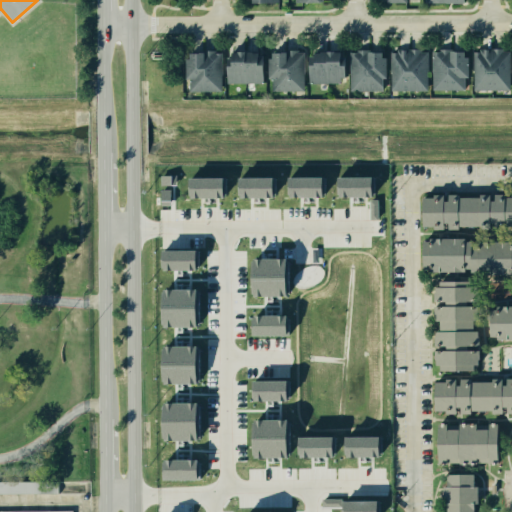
[(388,49),(389,89),(425,89),(424,48),(388,49)]
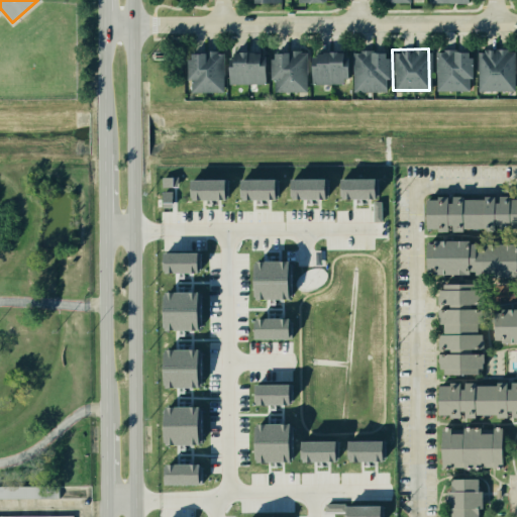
[(268,52),(304,49),(305,88),(270,89),(268,52)]
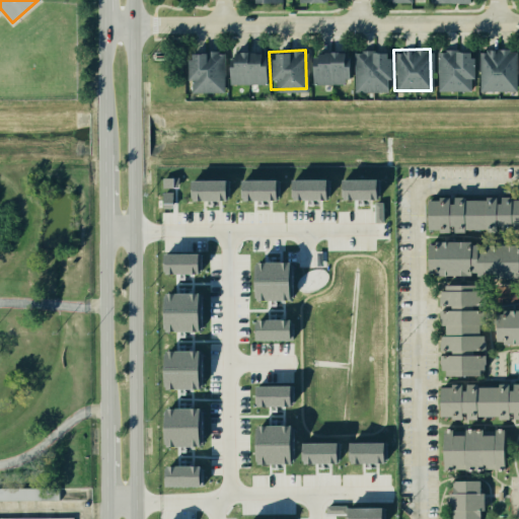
[(182,52),(220,51),(221,91),(183,92),(182,52)]
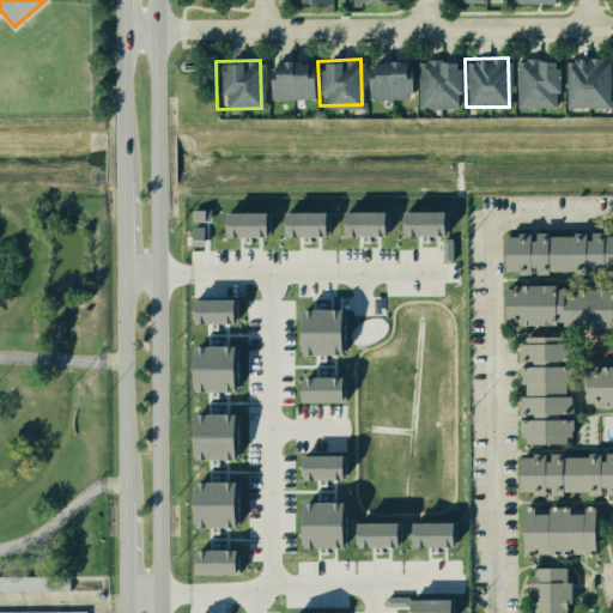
[(268,61),(310,60),(311,97),(268,98),(268,61)]
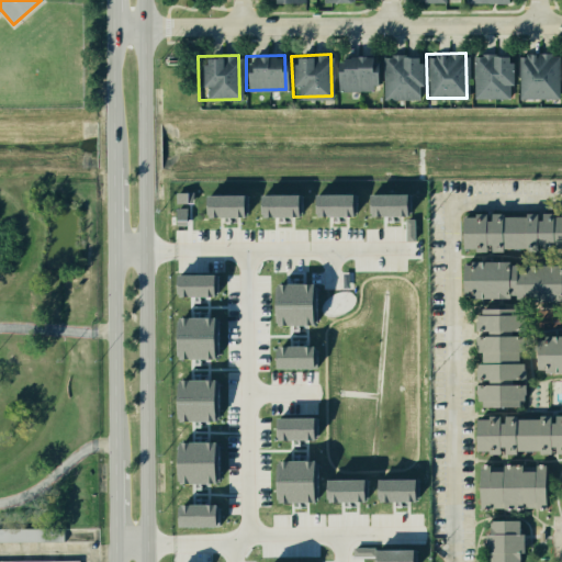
[(517,55),(558,55),(558,97),(517,97),(517,55)]
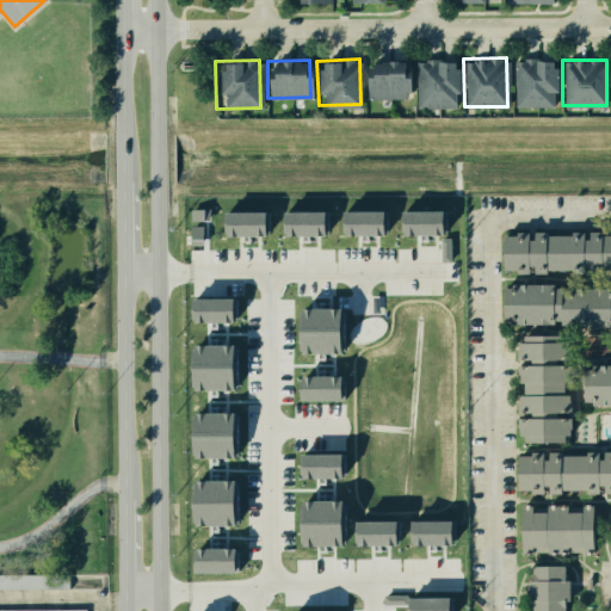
[(415,61),(415,104),(451,104),(451,90),(457,90),(457,67),(449,67),(449,61),(415,61)]
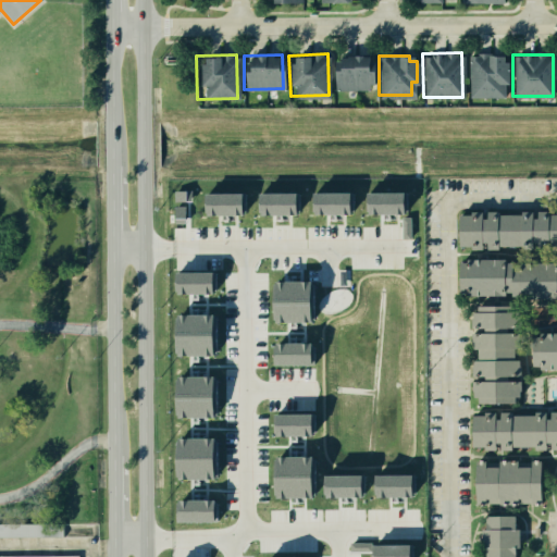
[(468,57),(502,56),(502,97),(468,97),(468,57)]
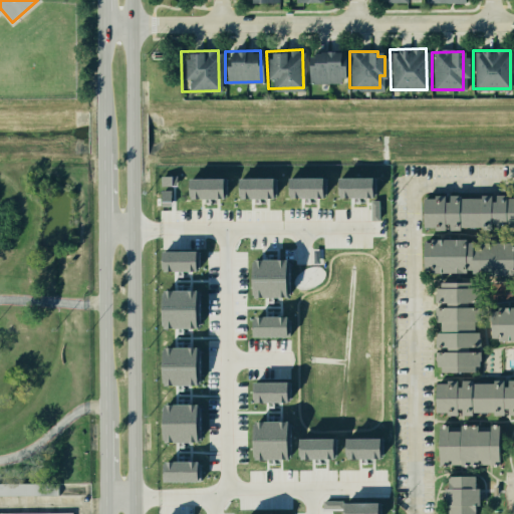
[(307,53),(342,53),(342,82),(307,82),(307,53)]
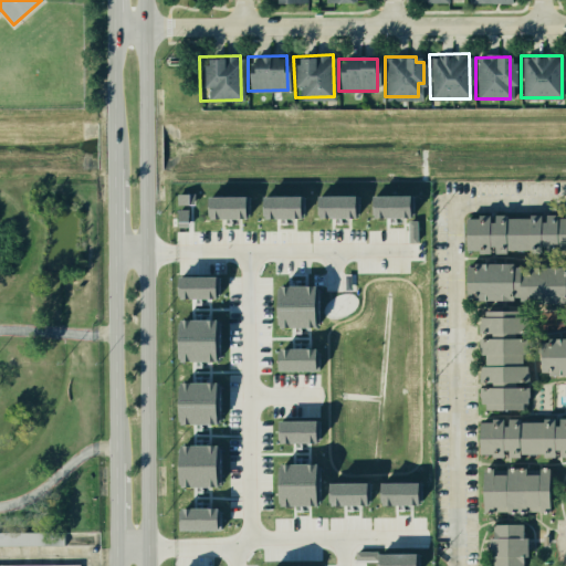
[(303,219),(303,197),(264,196),(263,218),(303,219)]
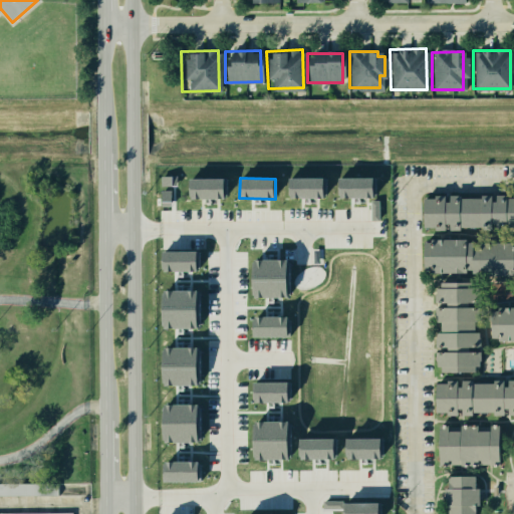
[(324,178),(289,178),(289,198),(324,198),(324,178)]
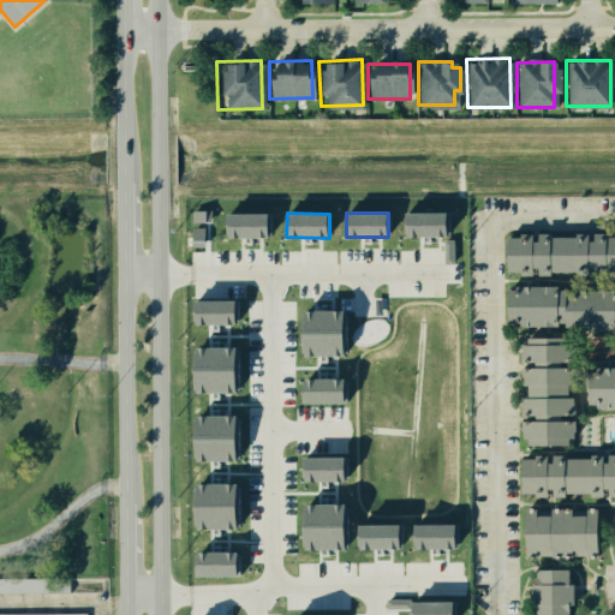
[(447,213),(405,213),(405,237),(448,237),(447,213)]
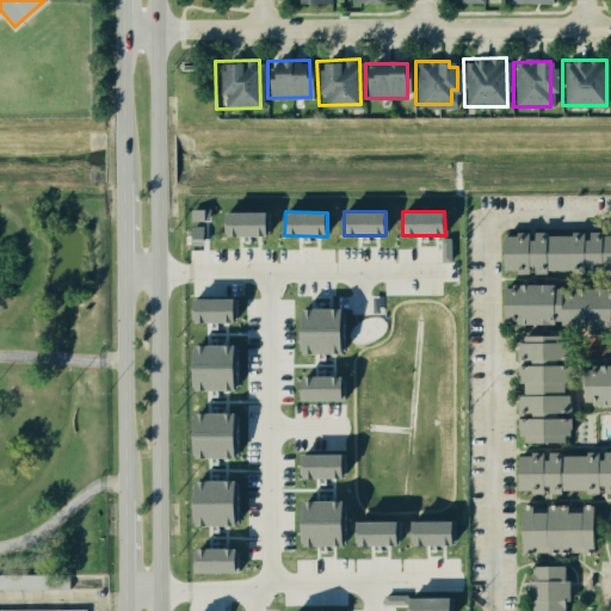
[(267,213),(226,213),(226,236),(267,236),(267,213)]
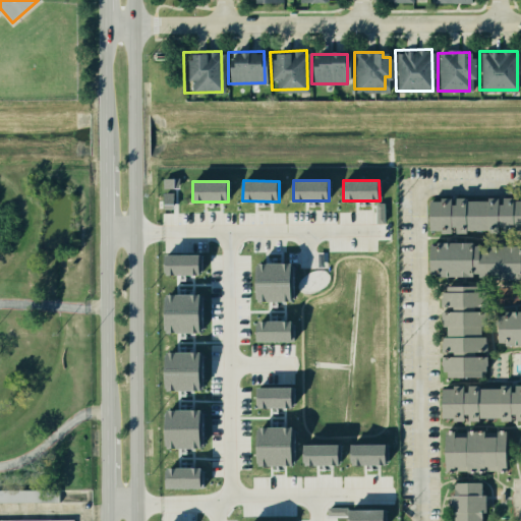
[(520,230),(426,229),(426,192),(520,193),(520,230)]
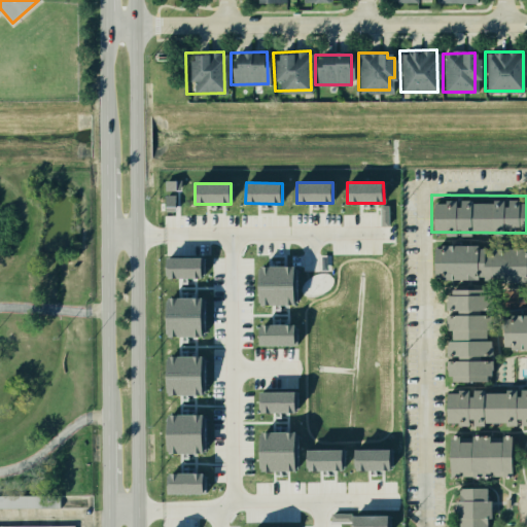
[(389,206),(381,206),(381,225),(389,225),(389,206)]
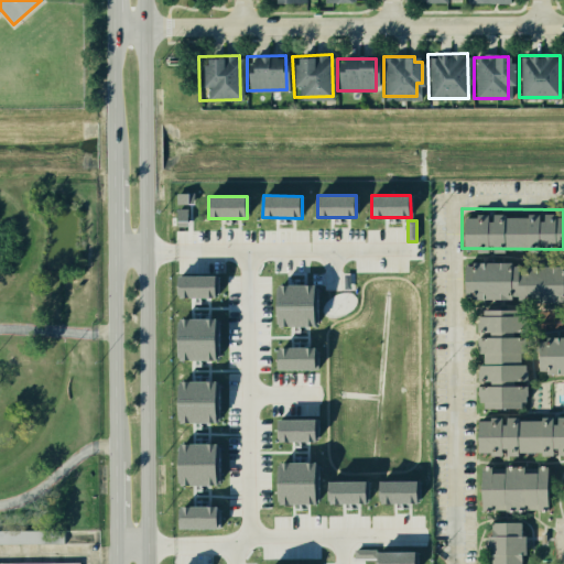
[(563,295),(459,295),(459,261),(563,261),(563,295)]
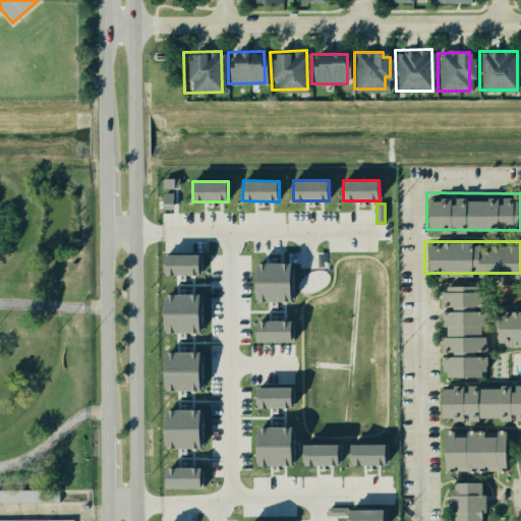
[(200,254),(165,254),(165,275),(200,275),(200,254)]
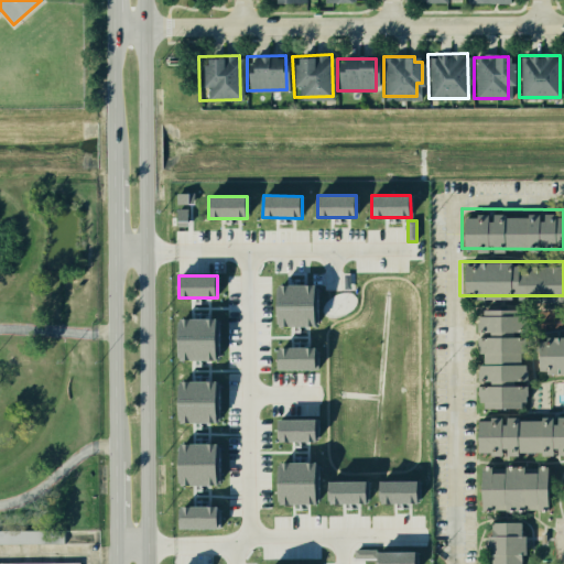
[(315,284),(277,285),(278,326),(316,326),(315,284)]
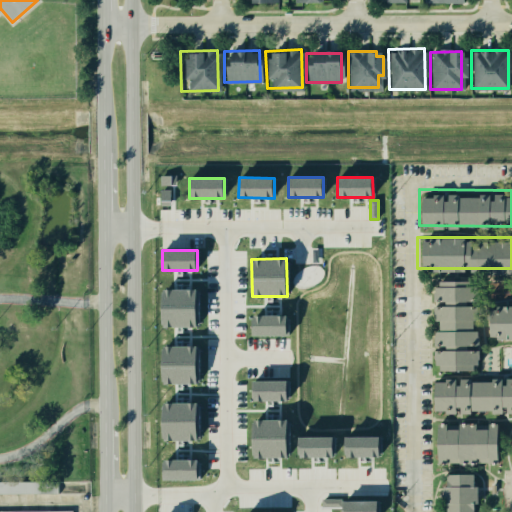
[(425,281),(473,280),(474,363),(426,364),(425,281)]
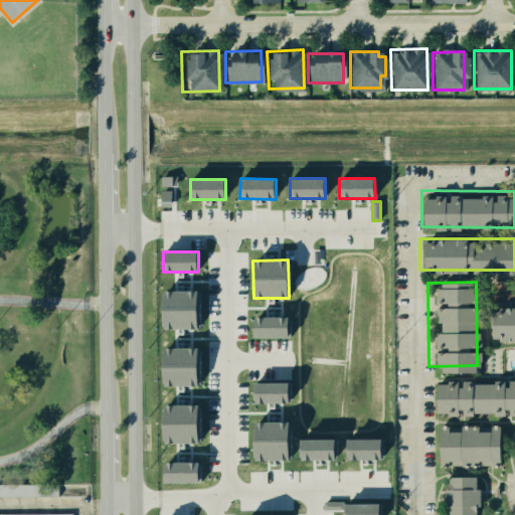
[(198,291),(162,292),(163,330),(198,329),(198,291)]
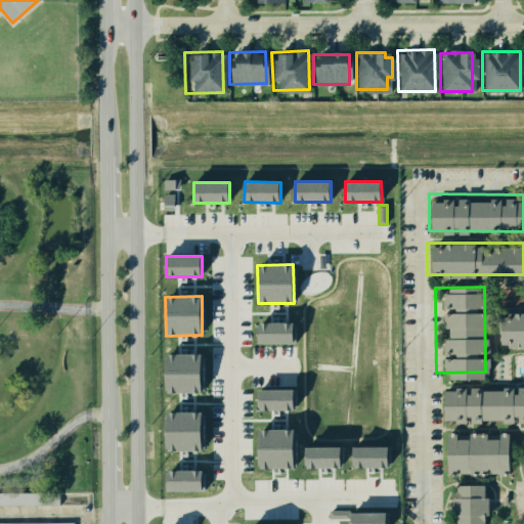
[(523,316),(495,316),(495,346),(523,346),(523,316)]
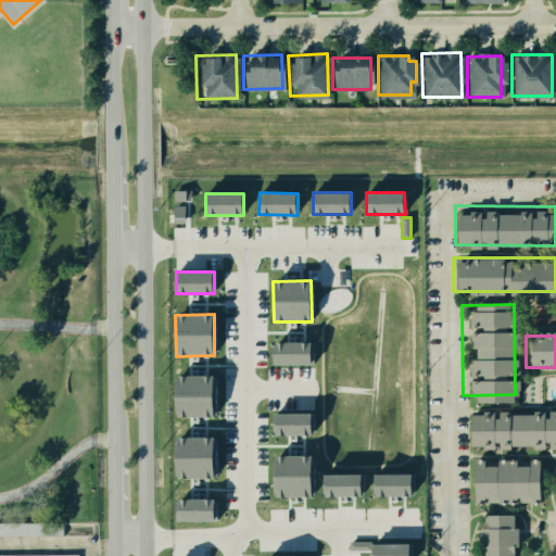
[(312,342),(274,342),(274,364),(312,365),(312,342)]
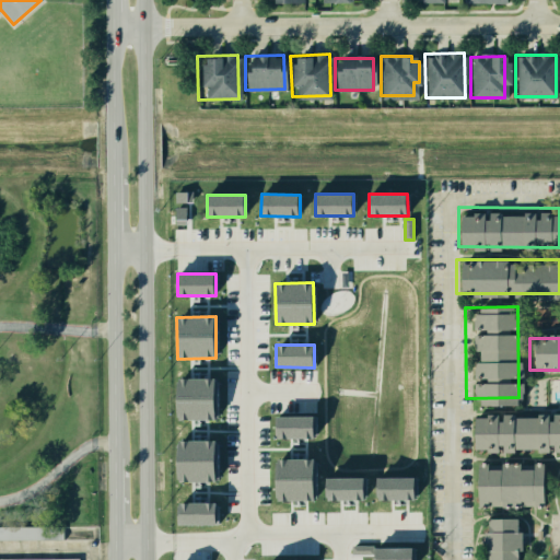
[(217,378),(178,378),(177,419),(216,420),(217,378)]
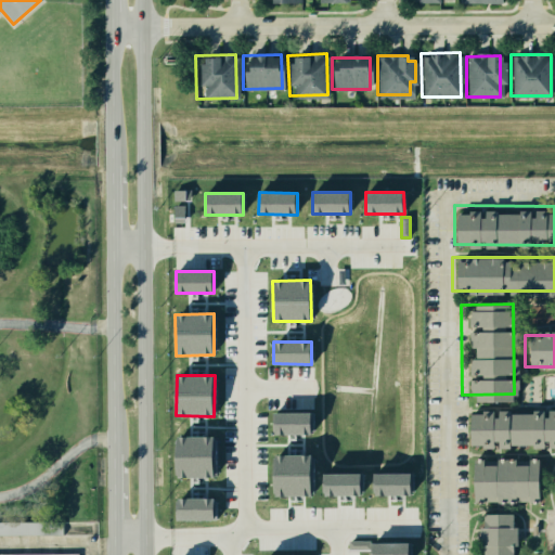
[(554,444),(464,446),(464,403),(554,401),(554,444)]
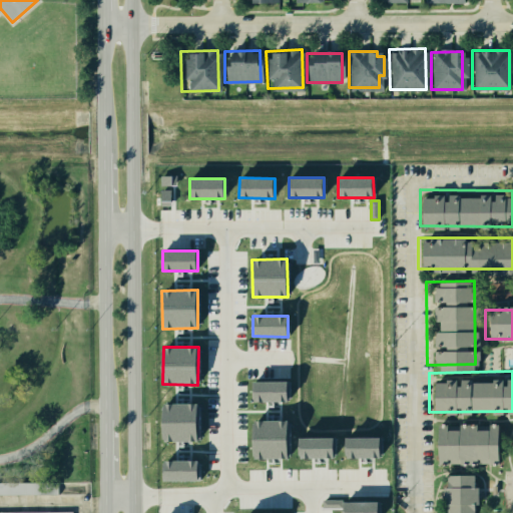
[(288,381),(252,382),(252,402),(288,401),(288,381)]
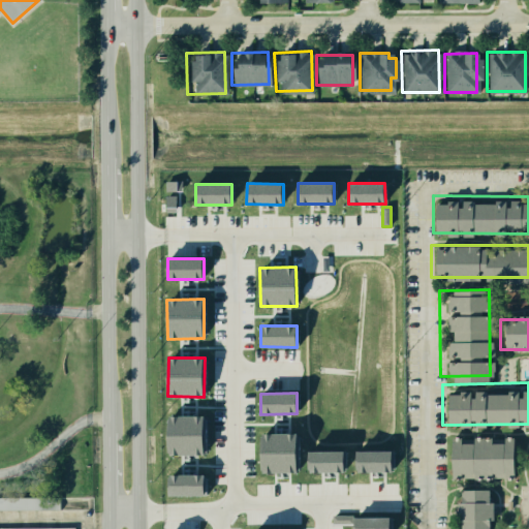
[(205,415),(167,416),(168,455),(205,455),(205,415)]
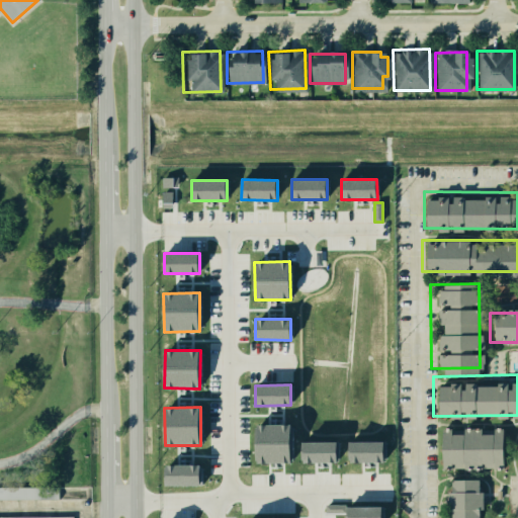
[(291,424),(255,424),(255,462),(291,462),(291,424)]
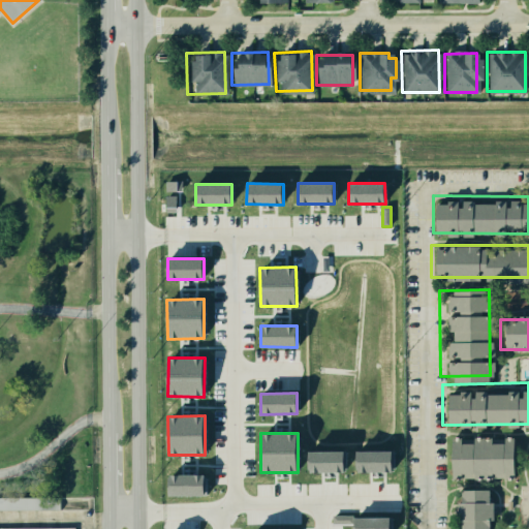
[(445,478),(444,438),(508,437),(509,477),(445,478)]
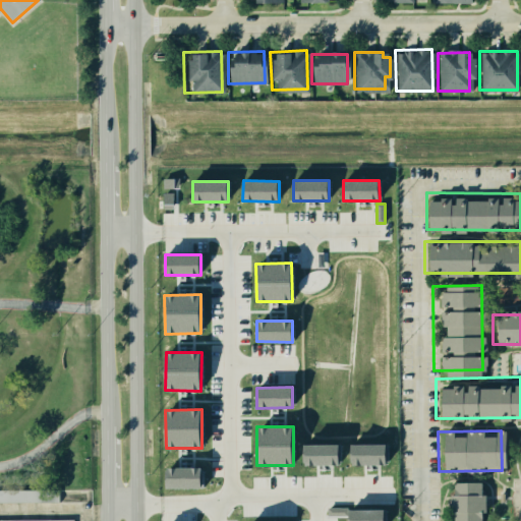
[(386,444),(350,445),(351,465),(386,464),(386,444)]
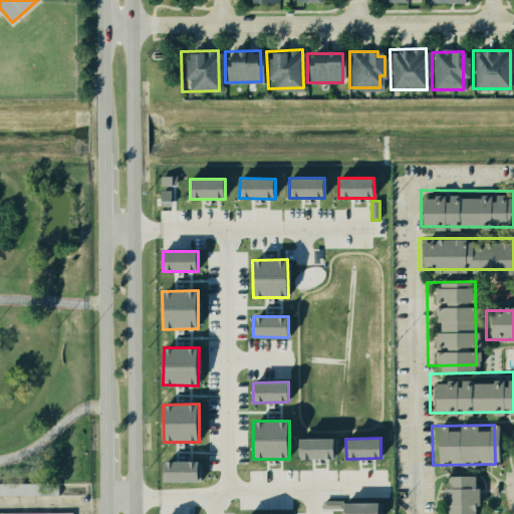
[(334,439),(300,439),(299,459),(334,459),(334,439)]
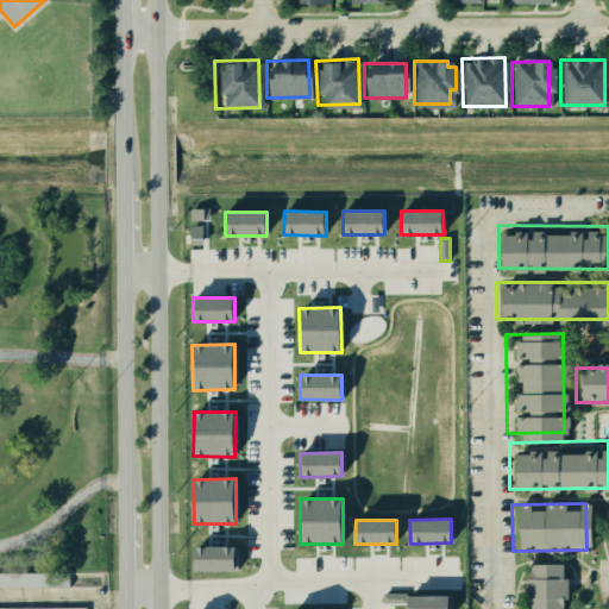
[(236,547),(194,546),(194,570),(236,571),(236,547)]
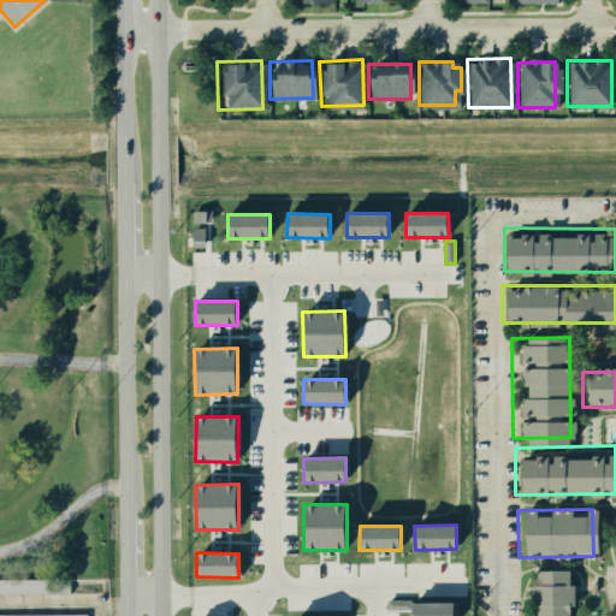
[(525,615),(527,568),(573,569),(572,615),(525,615)]
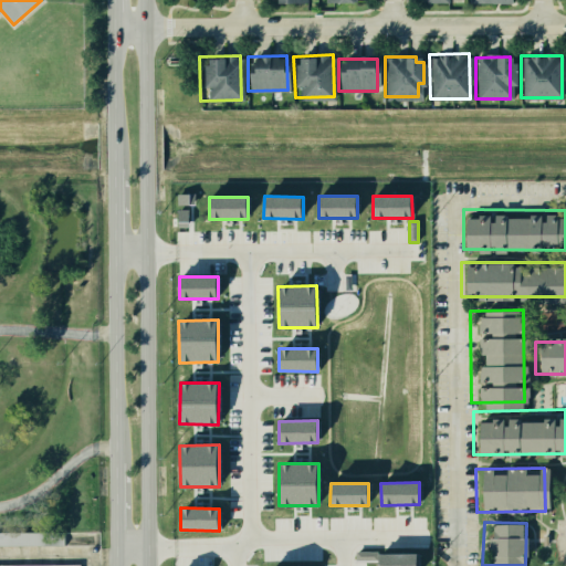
[(0,546),(0,533),(65,533),(65,546),(0,546)]
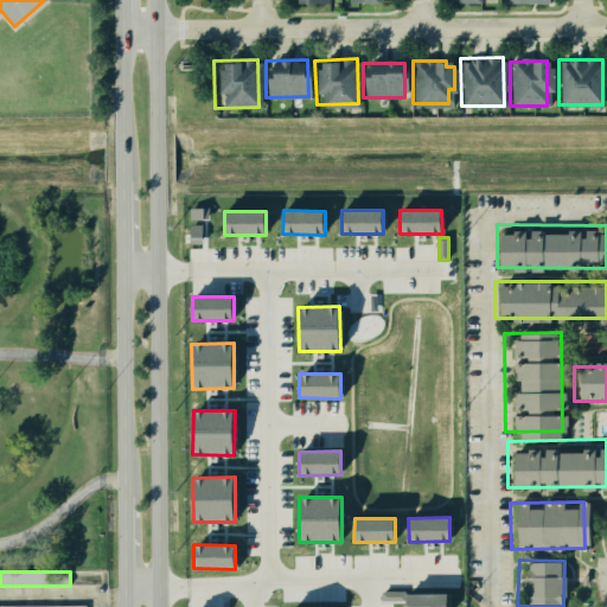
[(404,592),(382,590),(382,600),(404,601),(404,592)]
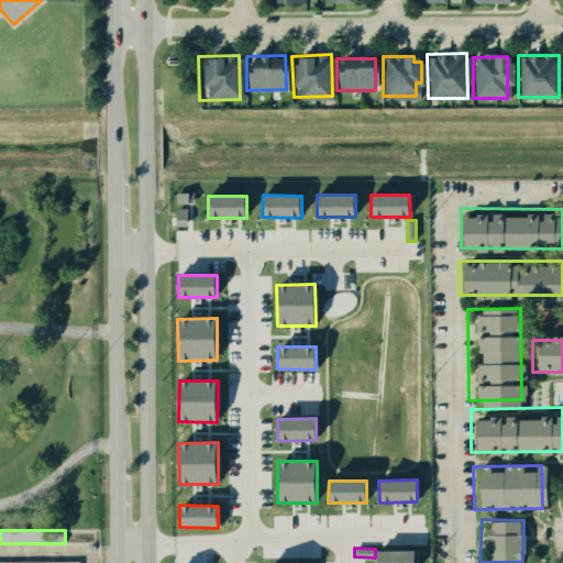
[(416,562),(416,550),(376,551),(376,562),(416,562)]
